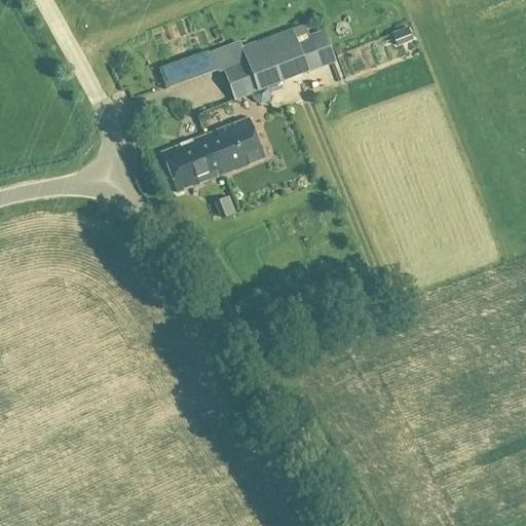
[(407,27),(390,34),(396,46),(412,40),(407,27)]
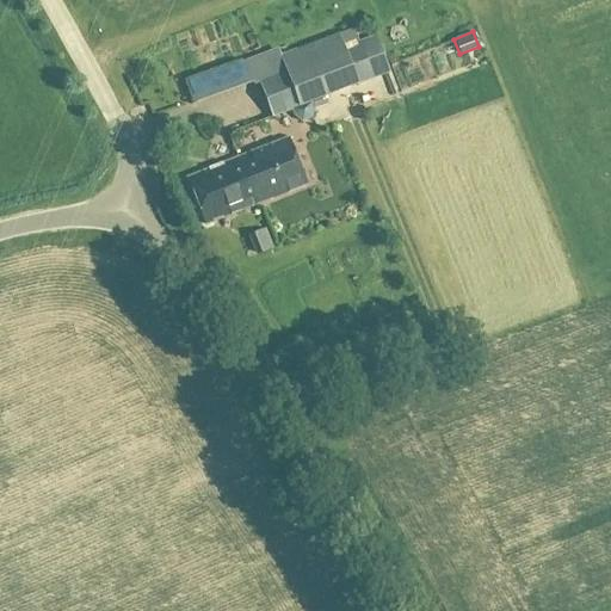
[(312,102),(389,73),(376,36),(345,48),(340,35),(282,56),(288,69),(272,75),(265,56),(245,63),(254,88),(263,86),(273,116),(292,109),(312,102)]
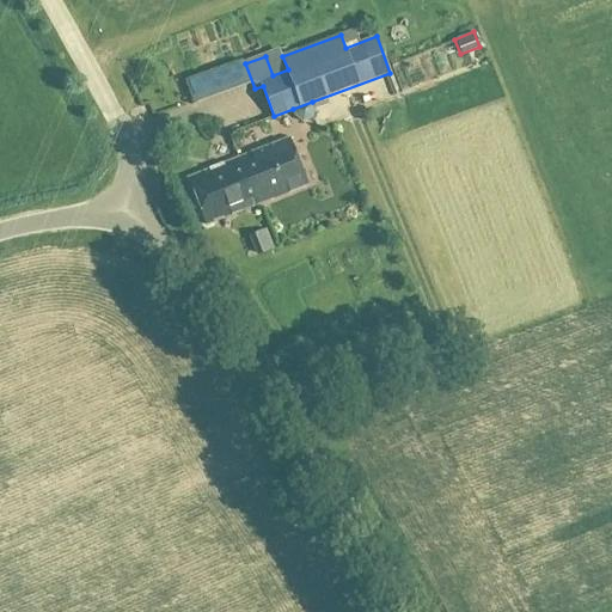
[(313,118),(314,109),(312,102),(293,109),(295,117),(303,122),(313,118)]
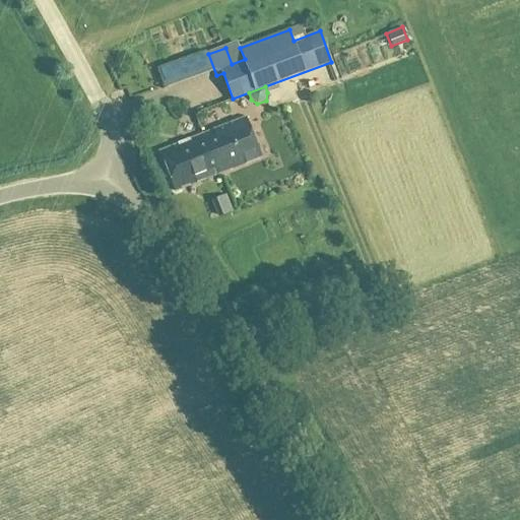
[(262,156),(247,117),(160,150),(176,190),(262,156)]
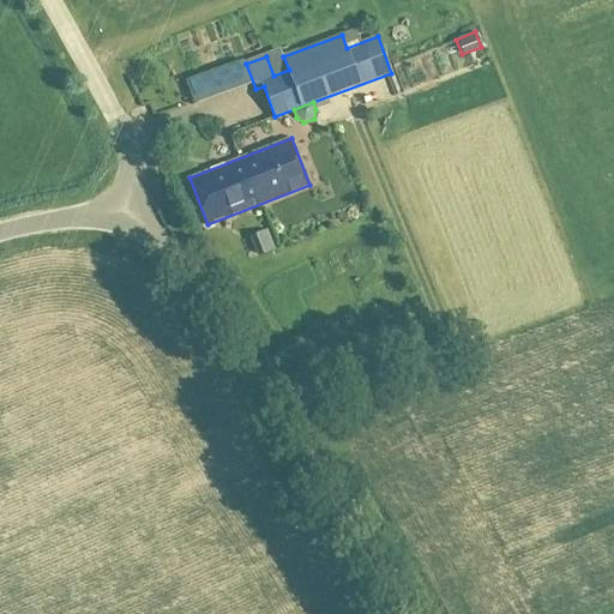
[(266,228),(250,235),(258,257),(276,250),(266,228)]
